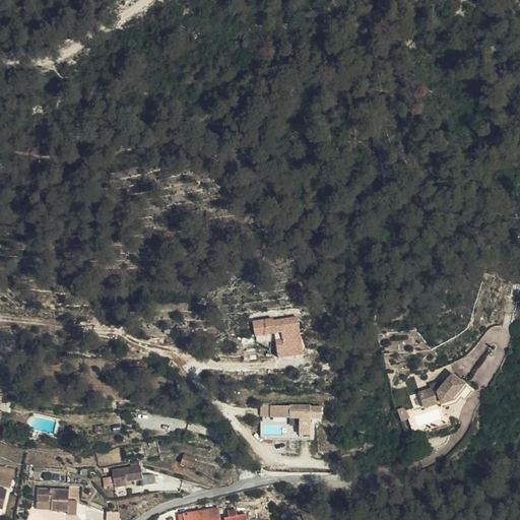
[(275,333),(278,356),(304,354),(300,314),(253,319),(255,335),(275,333)]
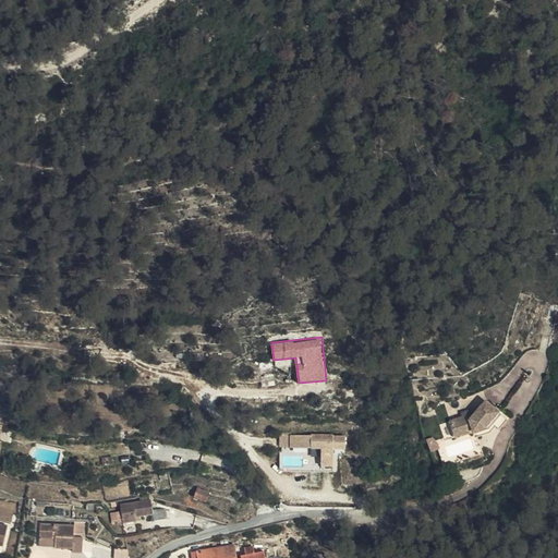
[(263,391),(284,390),(283,384),(278,384),(278,380),(263,381),(263,391)]
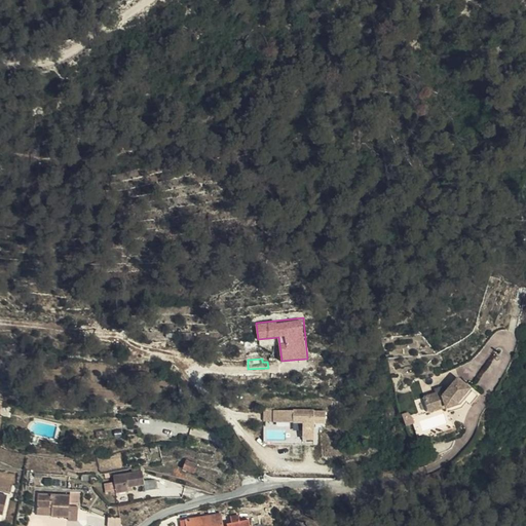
[(470,395),(479,385),(458,366),(441,381),(439,378),(420,384),(426,405),(455,396),(459,400),(466,392),(470,395)]
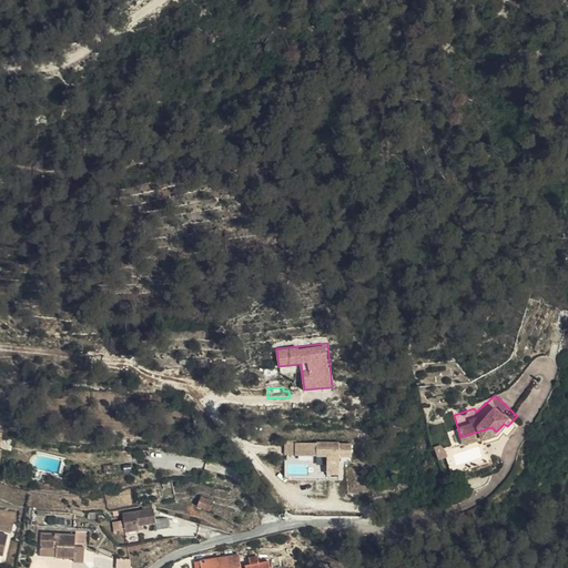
[(443,428),(436,430),(440,443),(447,440),(443,428)]
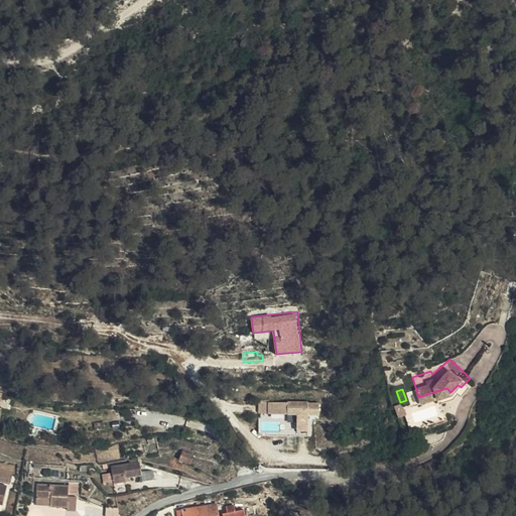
[(297,433),(311,433),(311,417),(320,417),(320,400),(269,401),(269,414),(297,414),(297,433)]
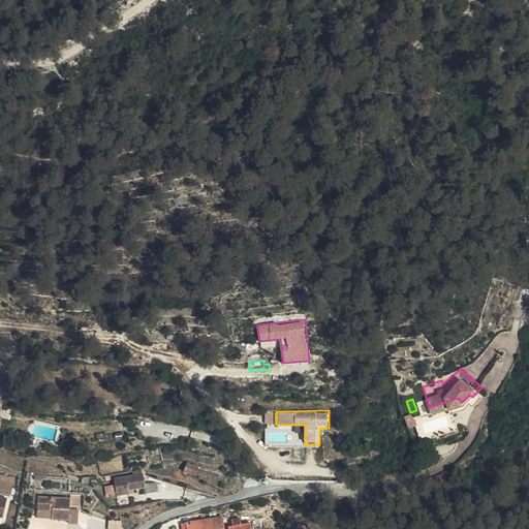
[(266,411),(266,423),(275,423),(274,411),(266,411)]
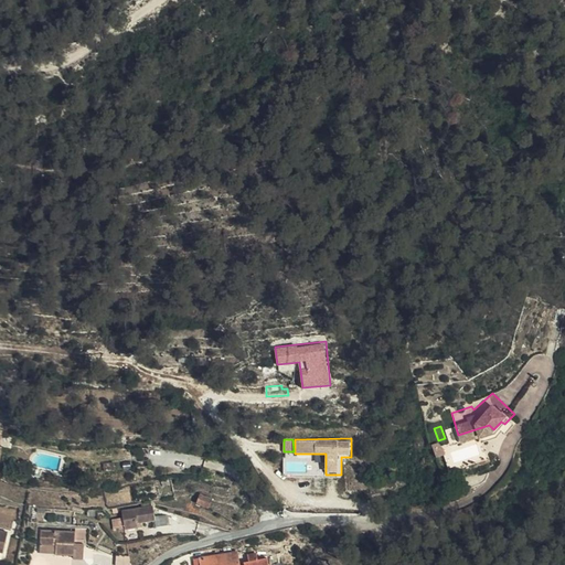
[(153,522),(152,507),(119,510),(120,530),(135,529),(135,524),(153,522)]
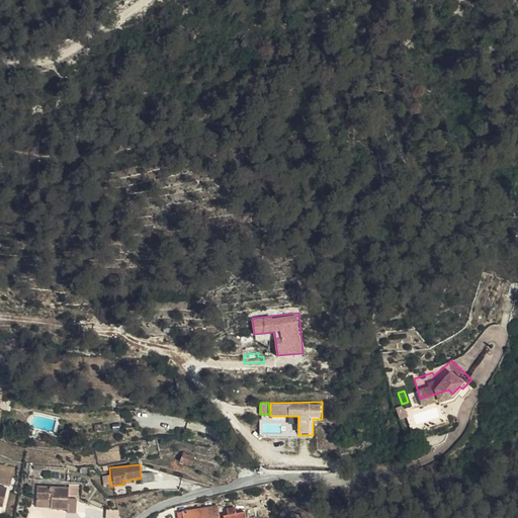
[(64,505),(24,510),(24,517),(75,517),(75,512),(65,513),(64,505)]
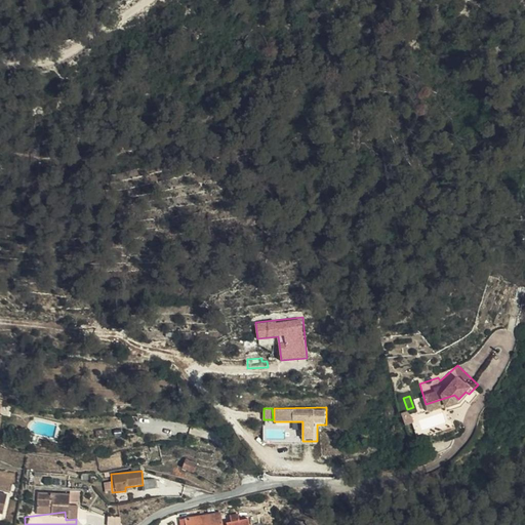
[(230,524),(229,513),(192,517),(193,524),(256,524),(256,520),(247,521),(246,515),(238,516),(239,522),(234,522),(234,524),(230,524)]
